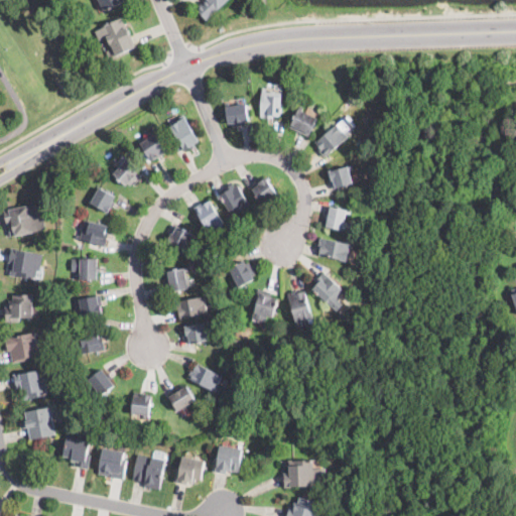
[(124,0),(105,10),(99,0),(124,0)]
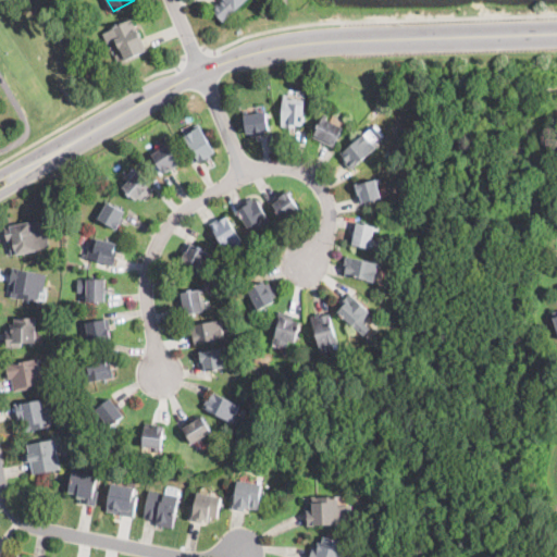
[(248,0),(225,22),(223,23),(211,10),(221,0),(248,0)]
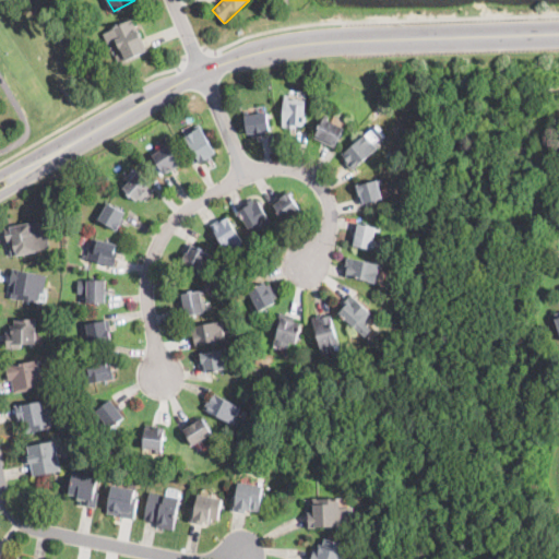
[(142,37),(144,44),(147,49),(119,63),(115,56),(122,52),(120,48),(119,48),(115,39),(108,43),(106,39),(103,33),(133,19),(142,37)]
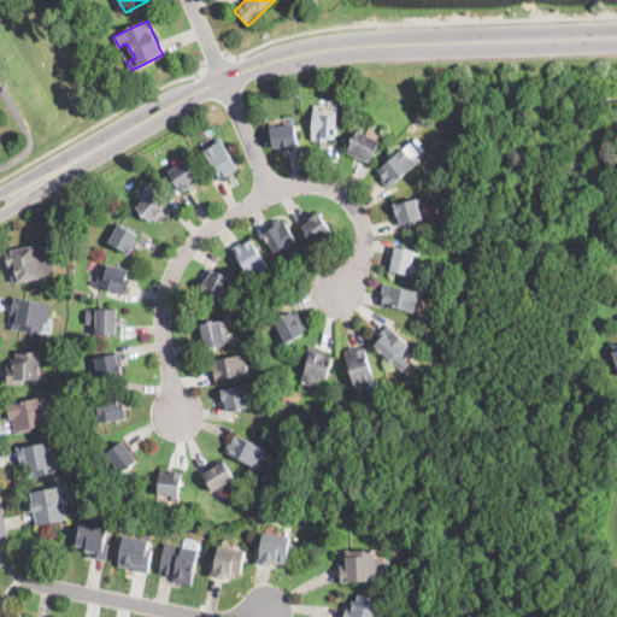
[(335,139),(328,139),(328,140),(311,140),(313,105),(319,105),(318,110),(338,111),(335,139)]
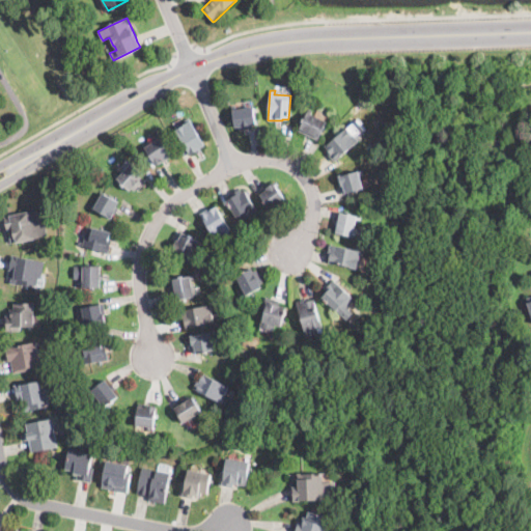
[(252,124),(253,128),(239,129),(239,126),(234,126),(232,109),(254,107),(256,123),(252,124)]
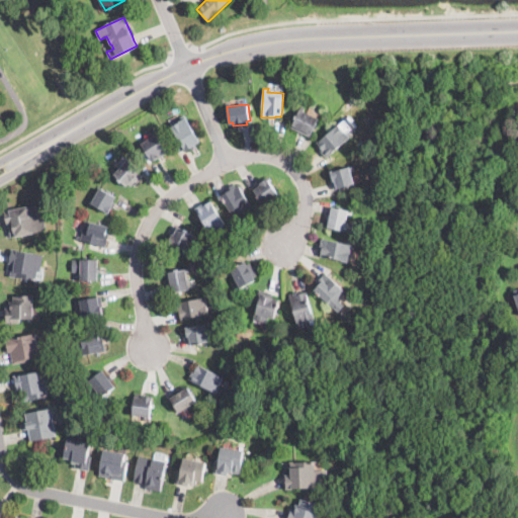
[(310,137),(290,126),(301,105),(306,107),(304,111),(319,118),(310,137)]
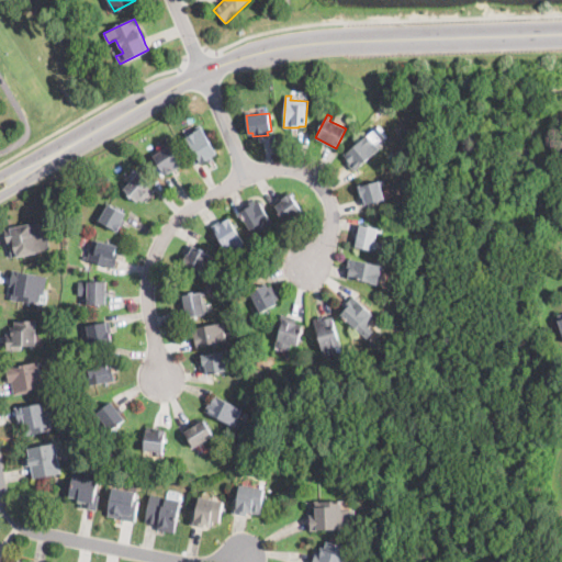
[(214,158),(209,161),(208,159),(201,164),(186,137),(202,127),(217,153),(212,156),(214,158)]
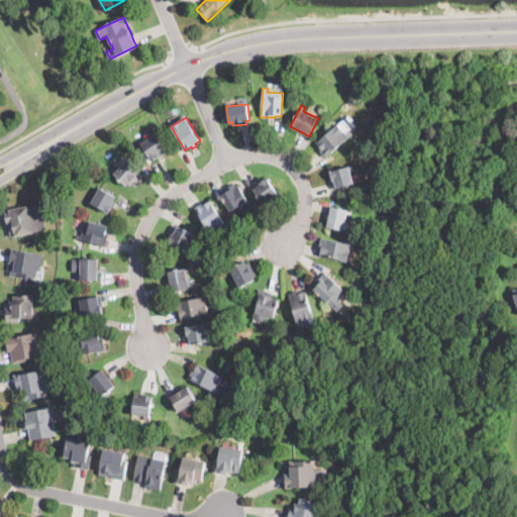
[(346,132),(348,130),(351,134),(325,157),(319,149),(321,147),(316,142),(338,123),(346,132)]
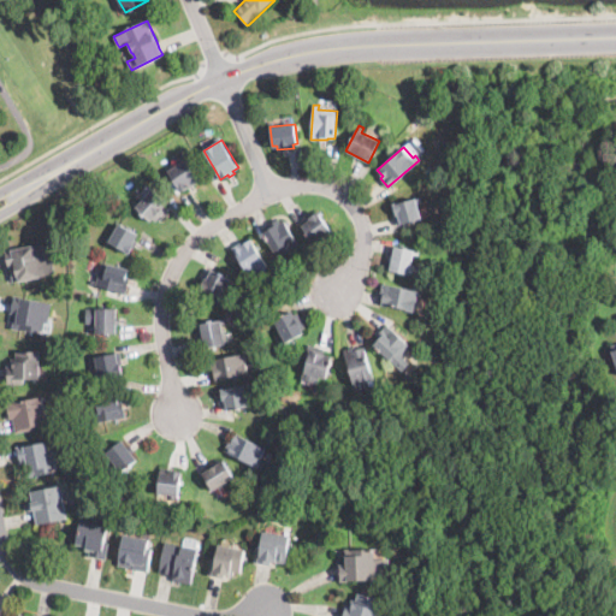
[(190,188),(189,185),(181,190),(169,171),(187,159),(200,182),(190,188)]
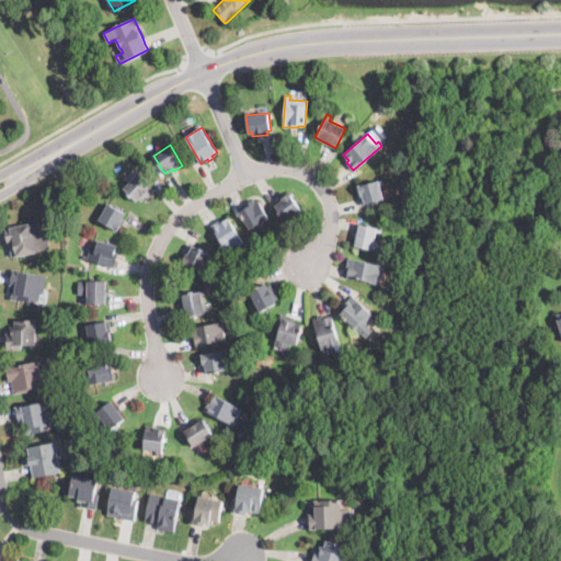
[(142,202),(139,198),(136,201),(124,187),(139,172),(152,185),(149,187),(152,191),(142,202)]
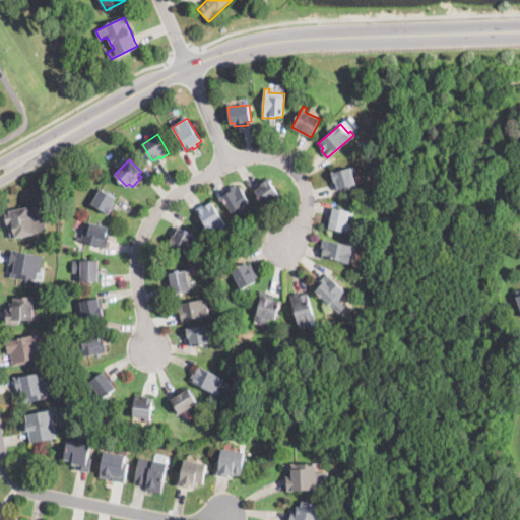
[(334,189),(331,179),(333,178),(331,172),(354,166),(355,171),(353,172),(356,183),(334,189)]
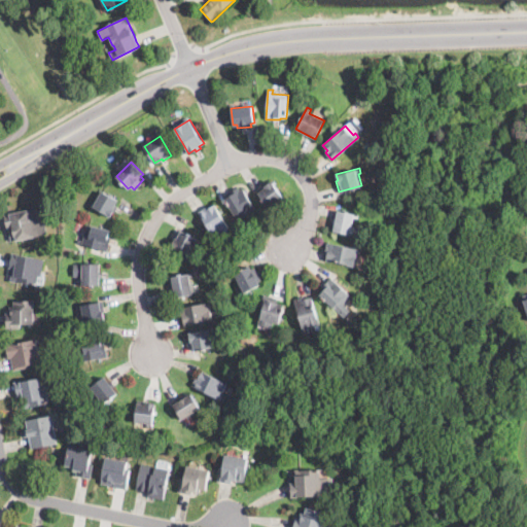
[(284,200),(282,202),(281,203),(279,201),(269,208),(258,192),(266,187),(265,185),(273,180),(285,200),(284,200)]
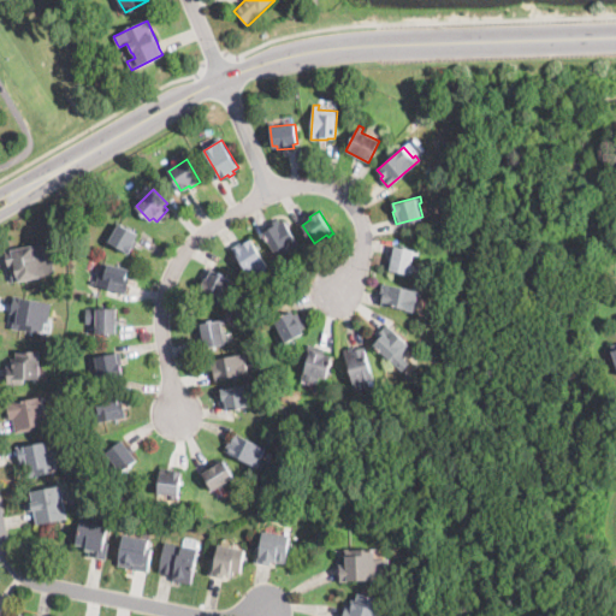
[(279,219),(280,221),(284,219),(297,243),(277,255),(262,227),(279,219)]
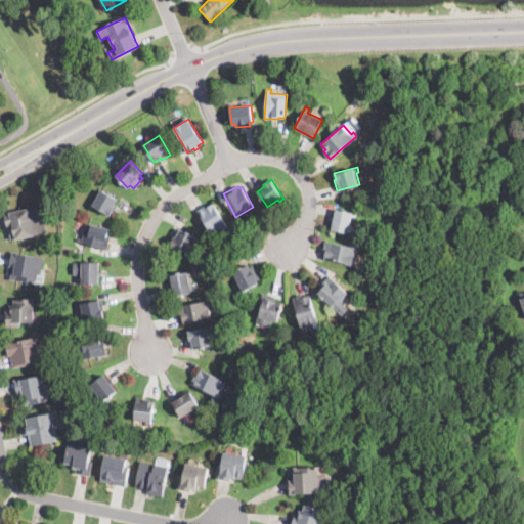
[(110,216),(92,206),(101,189),(117,199),(113,207),(115,208),(110,216)]
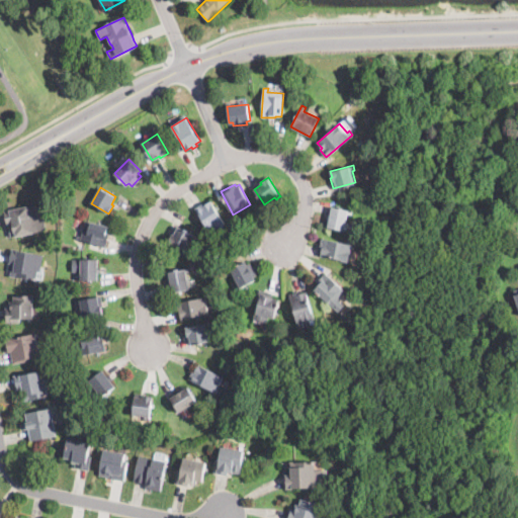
[(211,233),(210,233),(199,216),(202,213),(199,208),(210,201),(226,224),(211,233)]
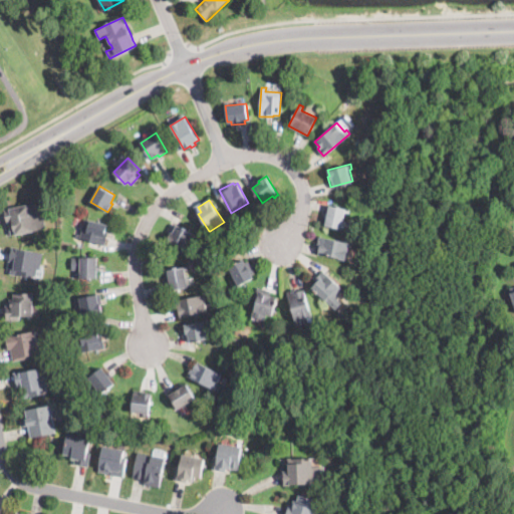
[(36,205),(39,219),(44,218),(46,227),(11,234),(9,224),(7,224),(6,219),(4,209),(36,203),(36,205)]
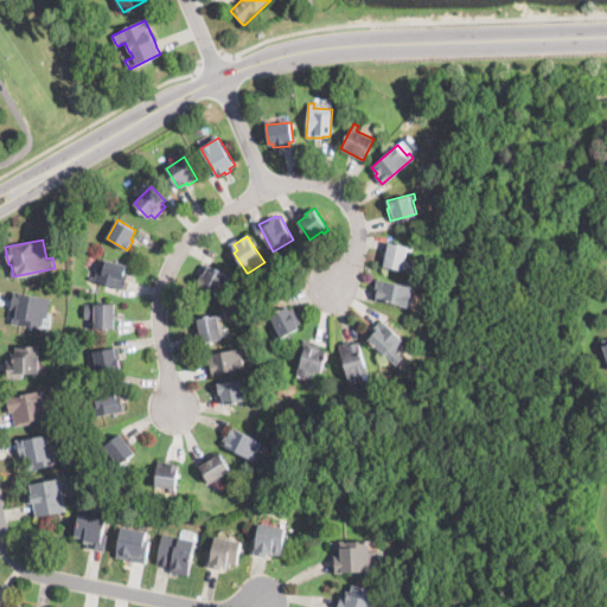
[(413,249),(413,251),(407,250),(402,270),(384,266),(389,242),(414,248),(413,249)]
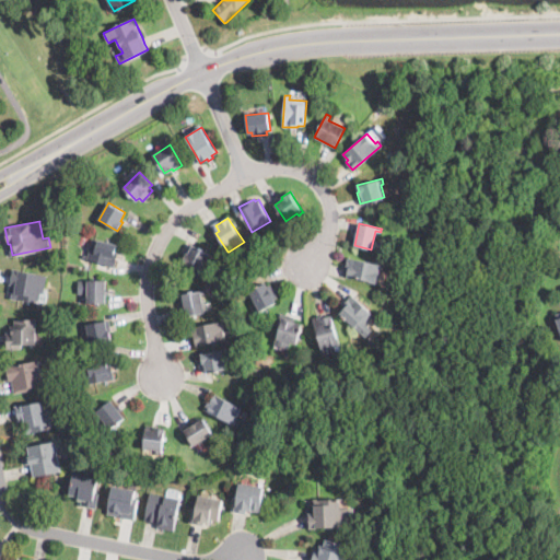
[(114,266),(83,258),(84,254),(89,255),(93,237),(116,244),(115,252),(118,253),(114,266)]
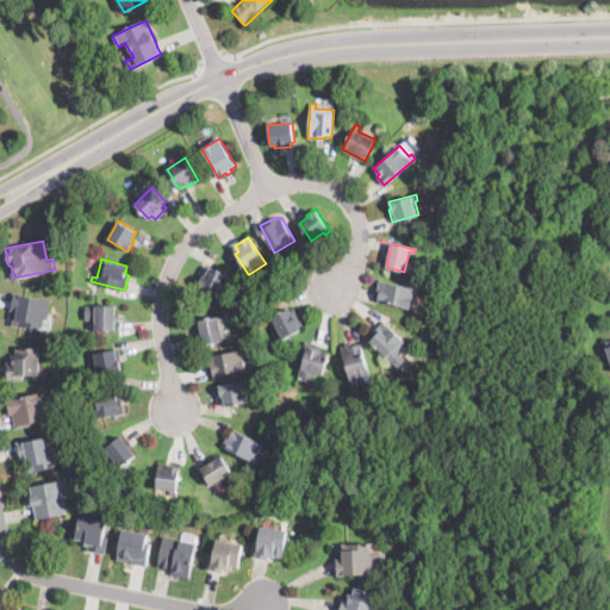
[(225,292),(223,297),(198,285),(199,282),(206,266),(229,275),(223,288),(226,291),(225,292)]
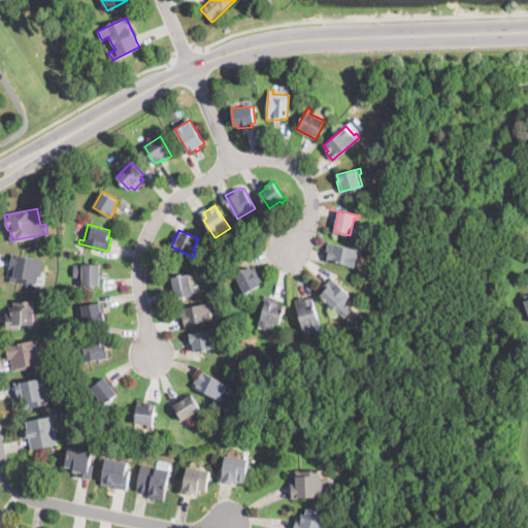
[(355,266),(355,267),(326,262),(327,255),(326,255),(328,243),(358,249),(355,266)]
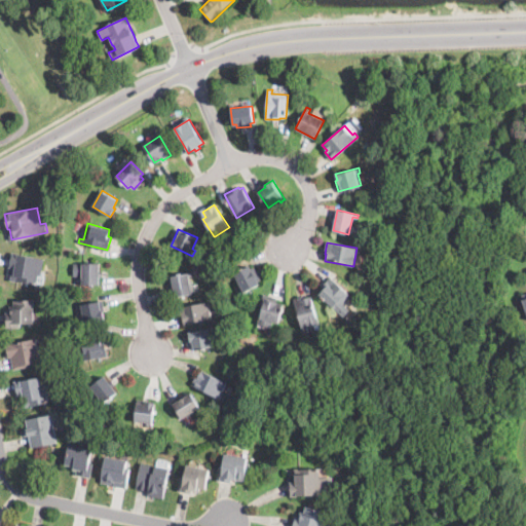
[(41,275),(38,275),(36,285),(9,280),(11,267),(8,267),(11,253),(44,258),(41,275)]
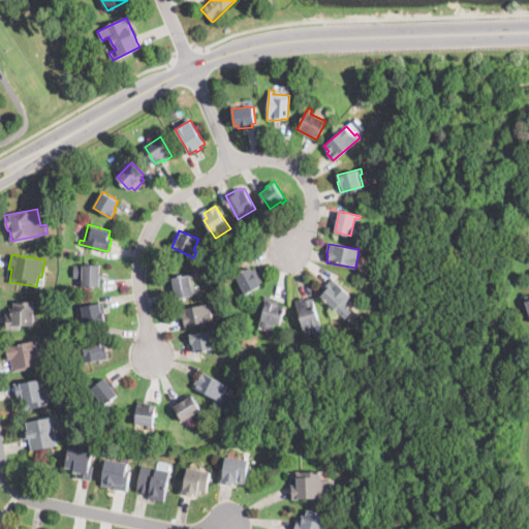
[(99,273),(103,273),(103,277),(99,277),(100,285),(79,286),(79,281),(83,281),(83,265),(99,265),(99,273)]
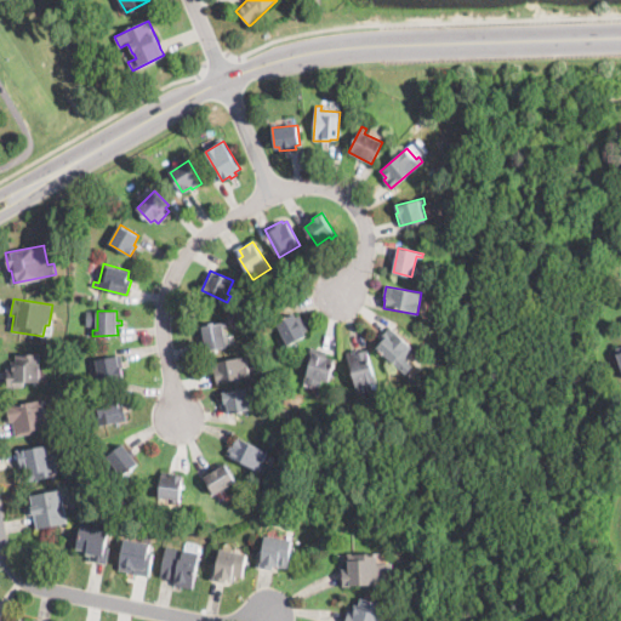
[(294,313),(296,317),(301,314),(308,329),(303,331),(306,336),(289,345),(278,326),(274,329),(272,325),(294,313)]
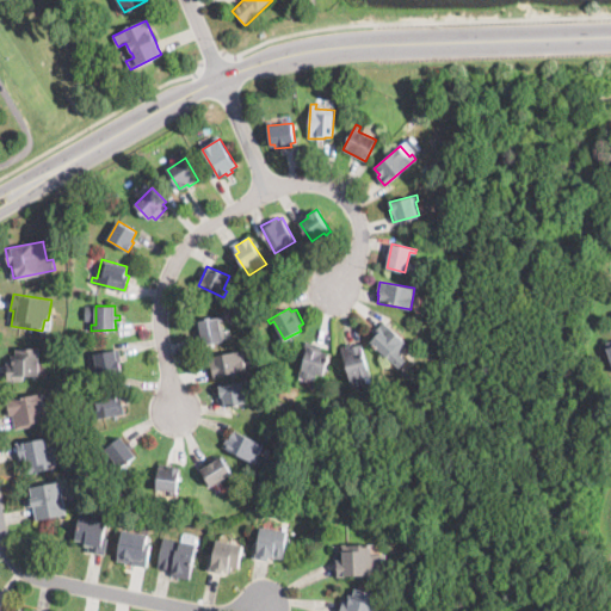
[(201,343),(198,343),(195,321),(223,315),(224,320),(220,321),(223,338),(201,343)]
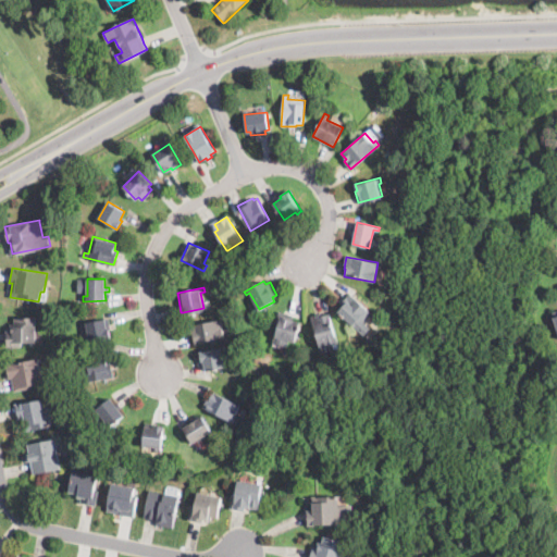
[(359,323),(356,326),(335,308),(349,293),(370,311),(359,323)]
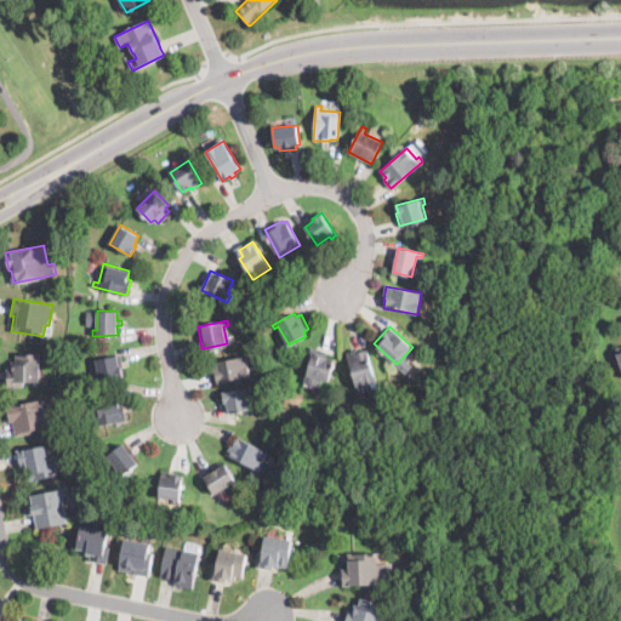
[(358,348),(359,352),(368,349),(377,383),(358,389),(347,352),(358,348)]
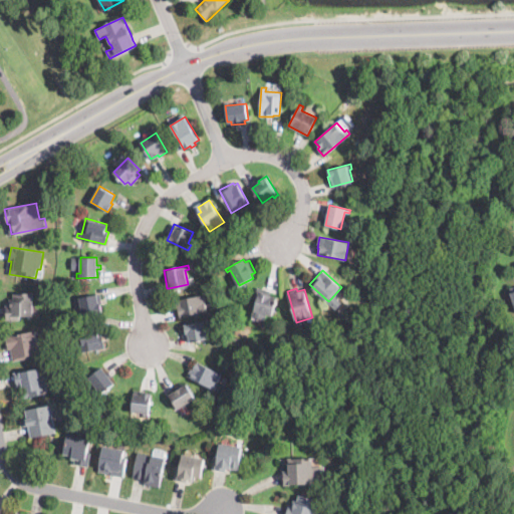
[(269,295),(276,297),(272,314),(266,313),(265,319),(251,315),(258,290),(264,291),(265,289),(271,290),(269,295)]
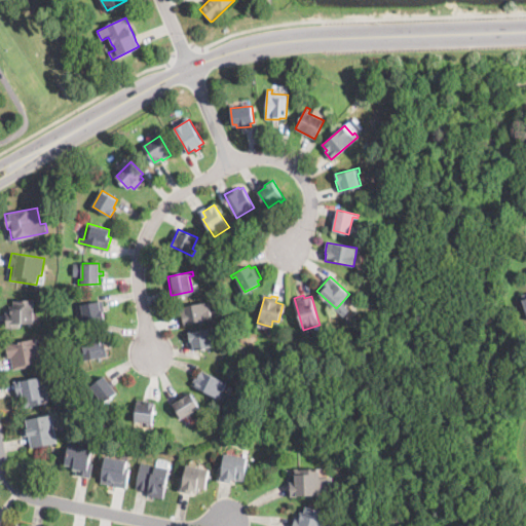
[(34,324),(21,324),(21,327),(5,327),(5,311),(13,311),(13,299),(34,299),(34,324)]
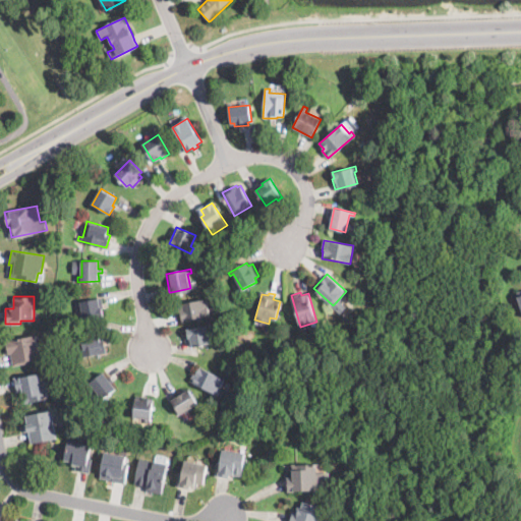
[(80,319),(79,313),(82,313),(80,301),(103,298),(104,307),(102,307),(103,315),(80,319)]
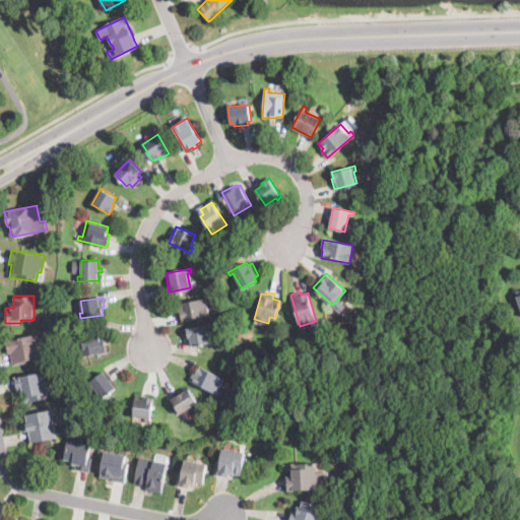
[(209,315),(181,321),(180,313),(179,313),(177,304),(209,298),(210,302),(207,303),(209,315)]
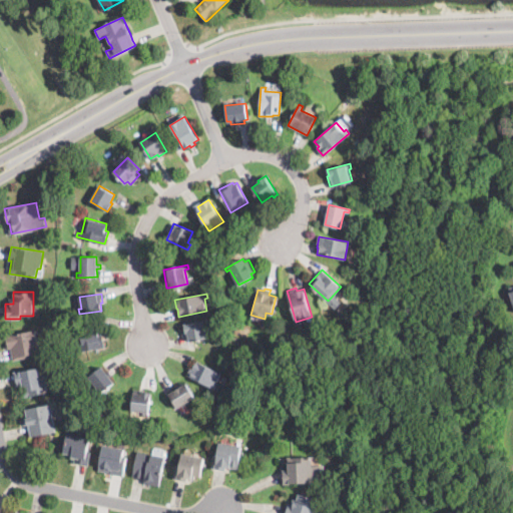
[(205,326),(207,339),(188,342),(187,333),(185,333),(183,324),(206,320),(207,326),(205,326)]
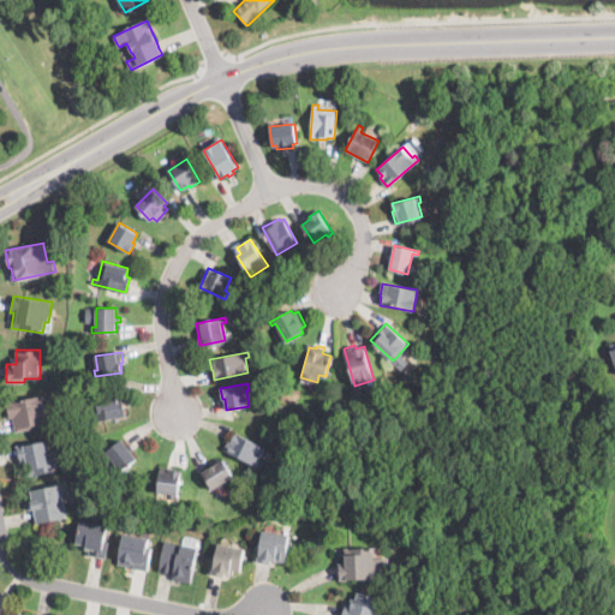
[(117,394),(119,401),(121,400),(125,416),(91,423),(90,418),(94,417),(90,399),(117,394)]
